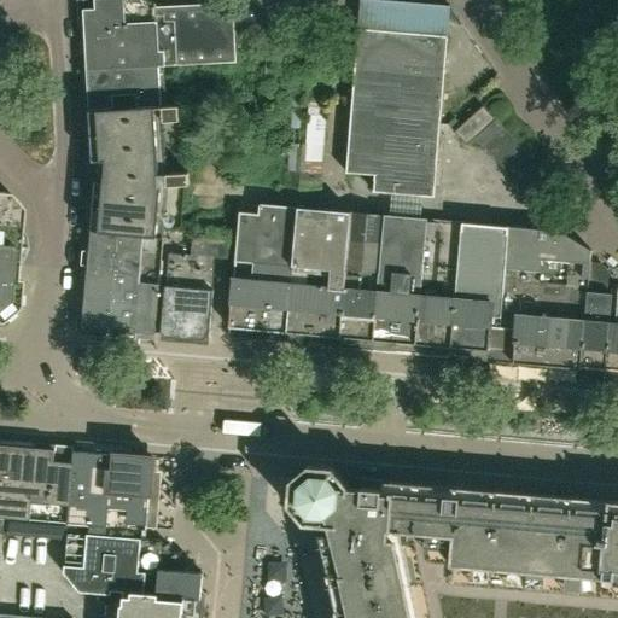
[(82,0),(87,69),(158,66),(237,62),(233,3),(156,7),(155,6),(146,0),(82,0)]
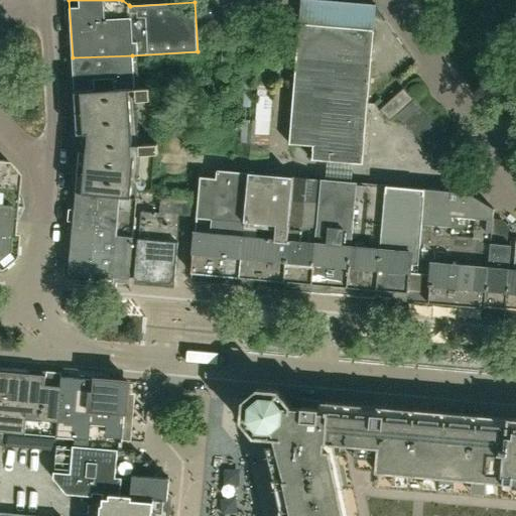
[(361,163),(373,29),(375,5),(320,0),(300,0),(299,23),(287,143),(311,146),(310,159),(361,163)]
